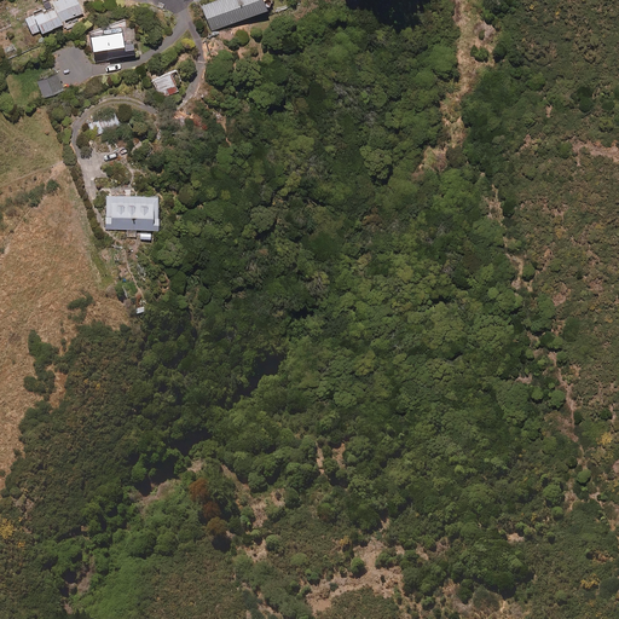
[(41,0),(44,5),(24,15),(33,33),(62,21),(65,28),(80,22),(76,12),(84,10),(79,0),(41,0)]
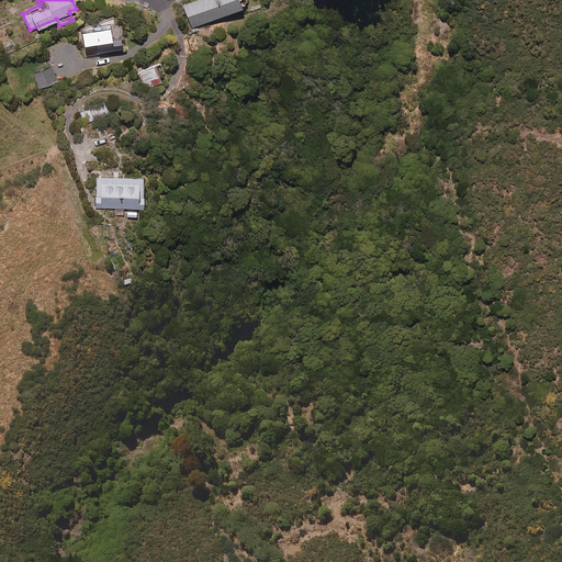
[(245,4),(243,0),(186,0),(182,2),(193,27),(245,4)]
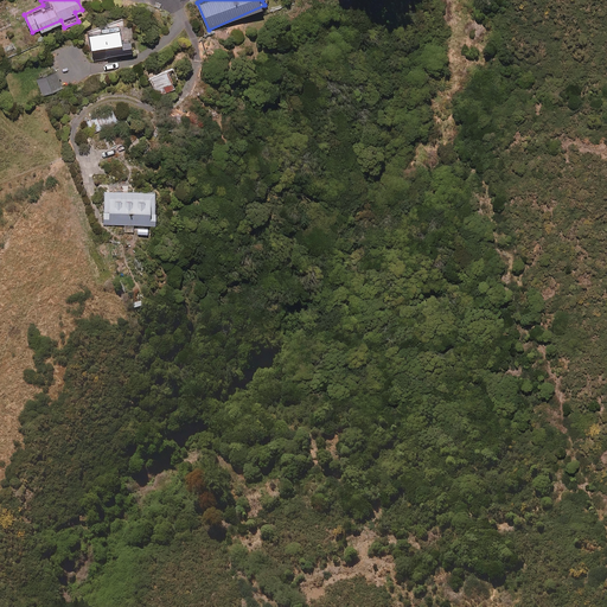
[(89,29),(93,53),(134,49),(132,24),(89,29)]
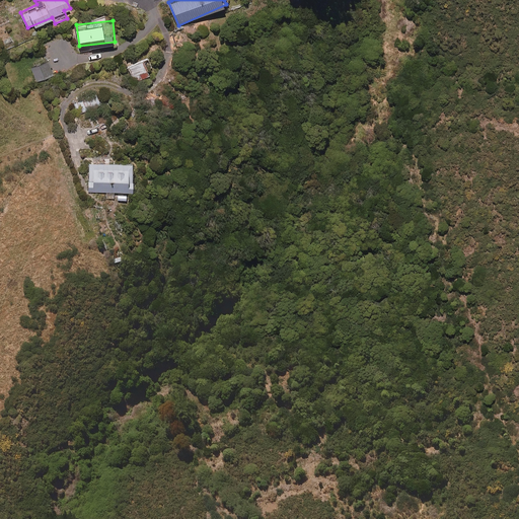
[(151,73),(144,58),(127,65),(134,80),(151,73)]
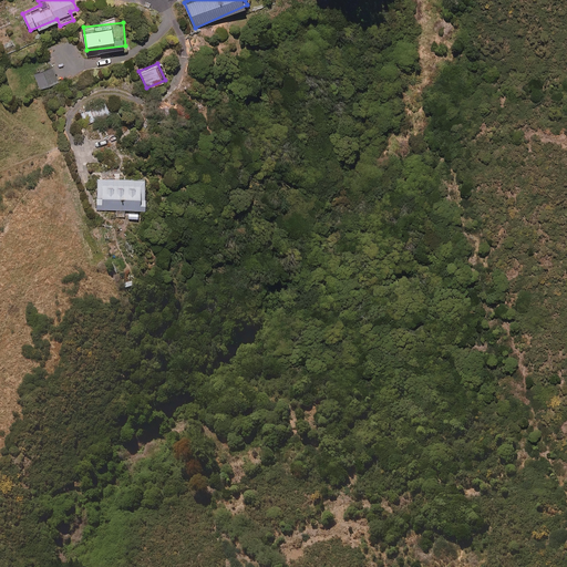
[(39,89),(58,82),(52,66),(34,72),(39,89)]
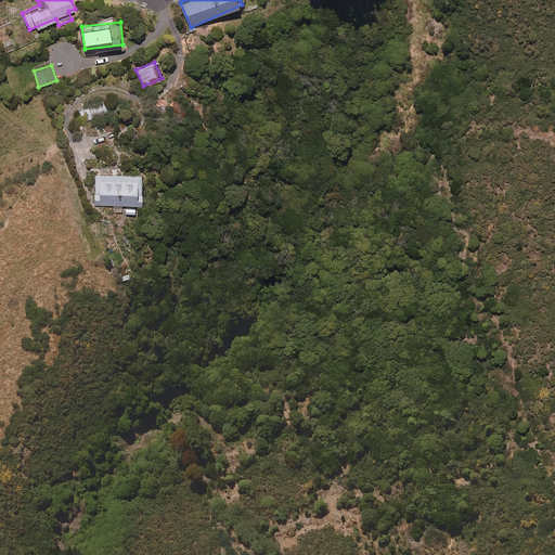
[(108,111),(104,100),(78,110),(82,121),(108,111)]
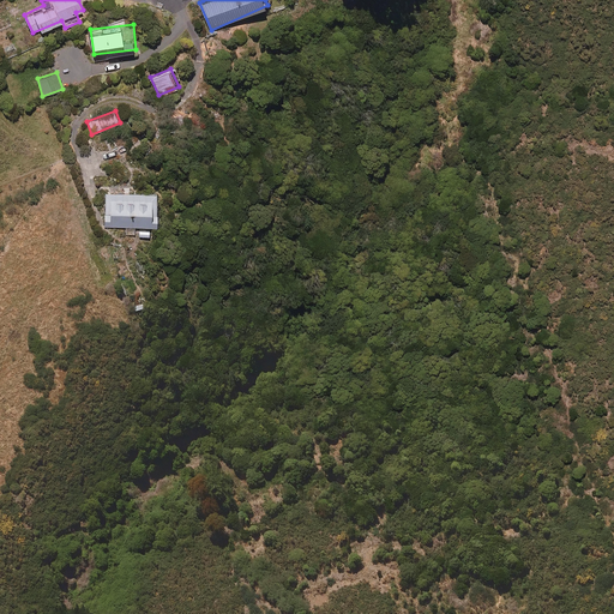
[(158,190),(103,191),(103,227),(126,226),(126,233),(134,233),(134,226),(160,226),(158,190)]
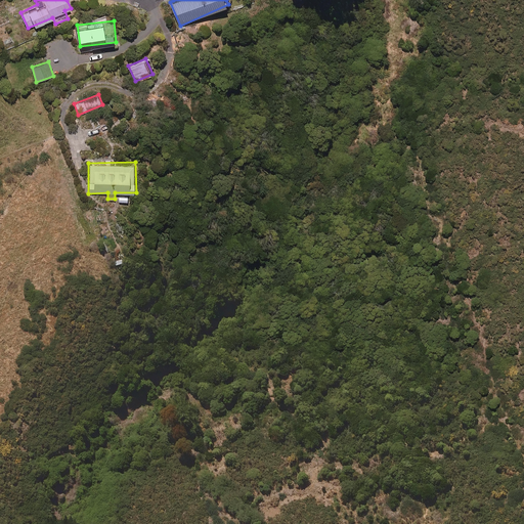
All buildings are outlined.
